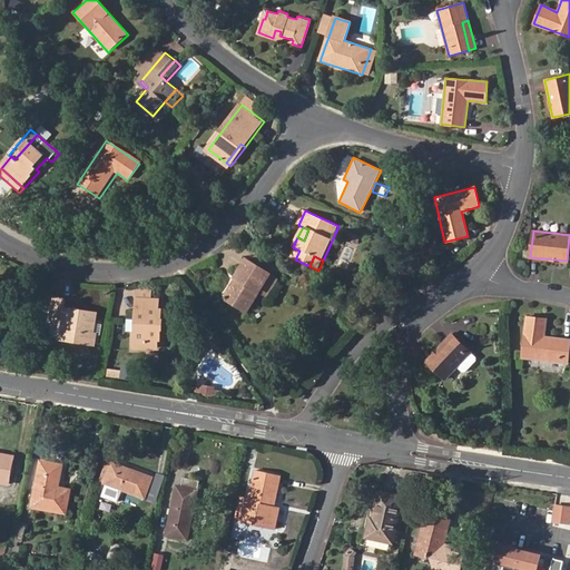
[(242,320),(255,301),(267,283),(244,266),(232,283),(235,286),(232,291),(229,290),(218,304),(242,320)]
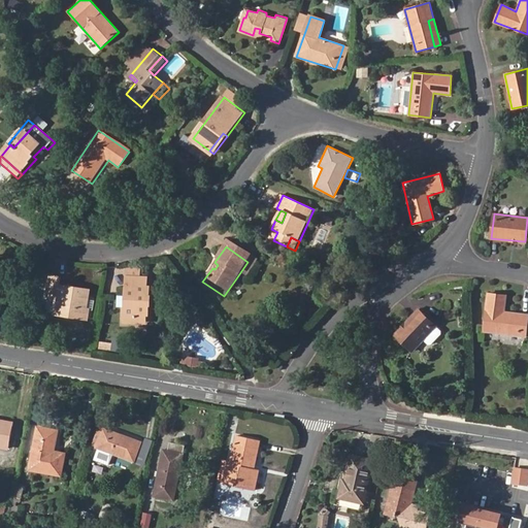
[(236,278),(241,283),(254,265),(248,262),(236,278)]
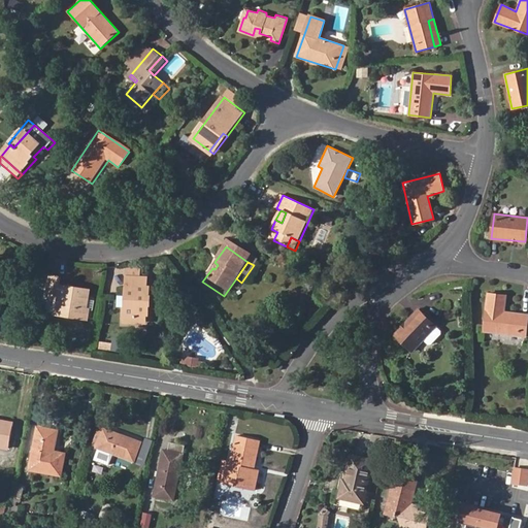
[(127,274),(141,275),(141,269),(127,267),(127,274)]
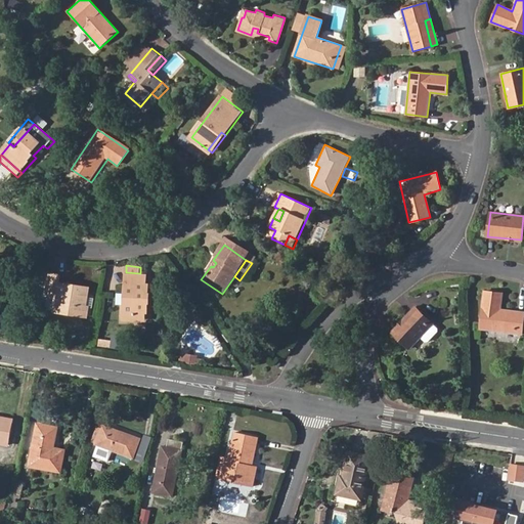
[(59,297),(56,315),(88,319),(90,310),(87,309),(89,291),(60,286),(62,278),(50,276),(48,295),(59,297)]
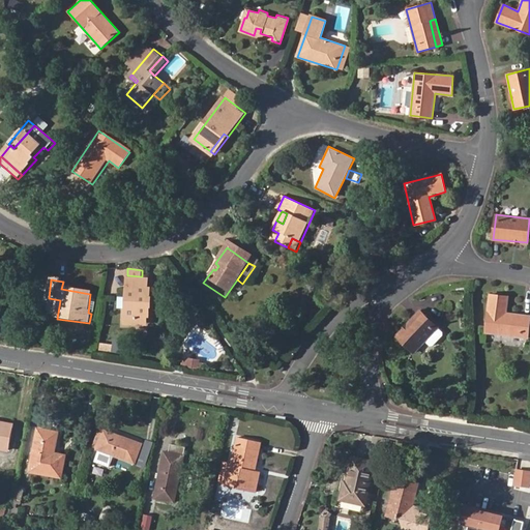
[(149,319),(149,307),(146,307),(147,291),(147,282),(127,281),(124,329),(136,330),(137,318),(149,319)]
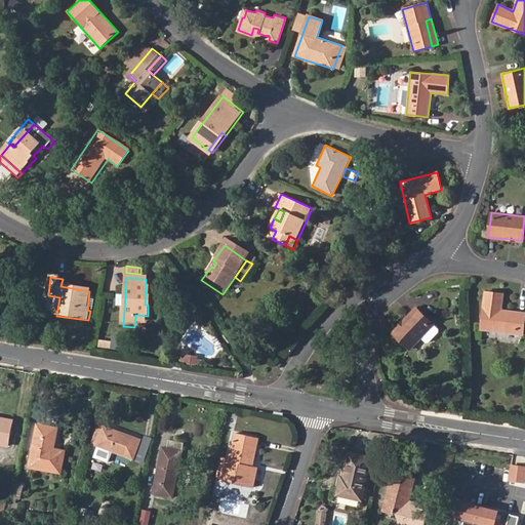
[(484,290),(480,329),(523,333),(524,314),(524,313),(500,310),(502,292),(484,290)]
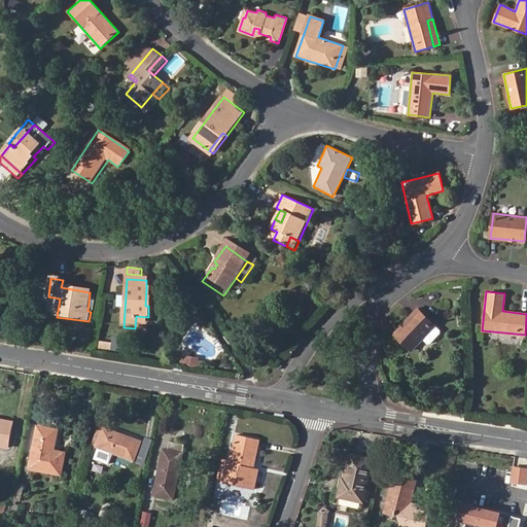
[(392,335),(412,351),(435,325),(417,309),(392,335)]
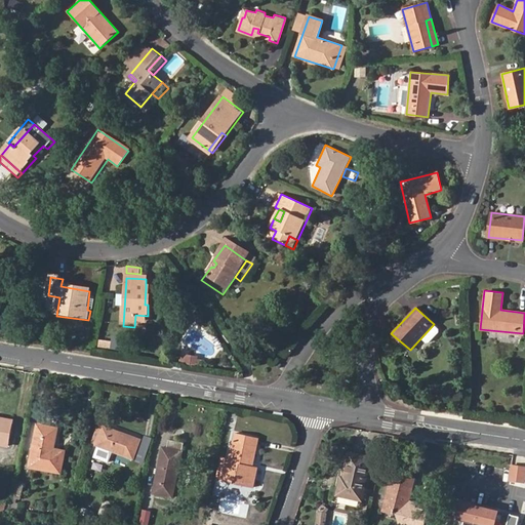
[(147,327),(148,316),(135,315),(134,327),(147,327)]
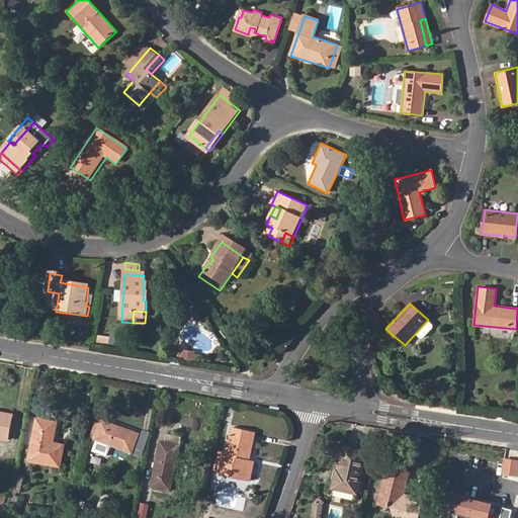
[(108,343),(118,346),(121,334),(111,332),(108,343)]
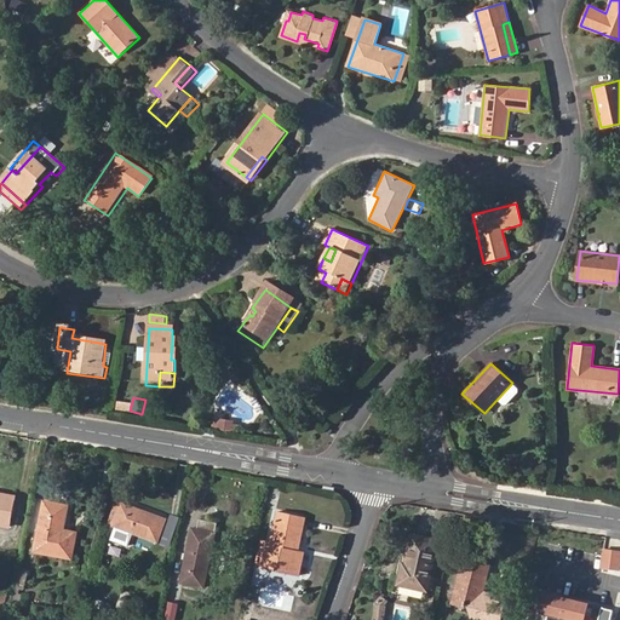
[(313,415),(323,422),(329,411),(319,405),(313,415)]
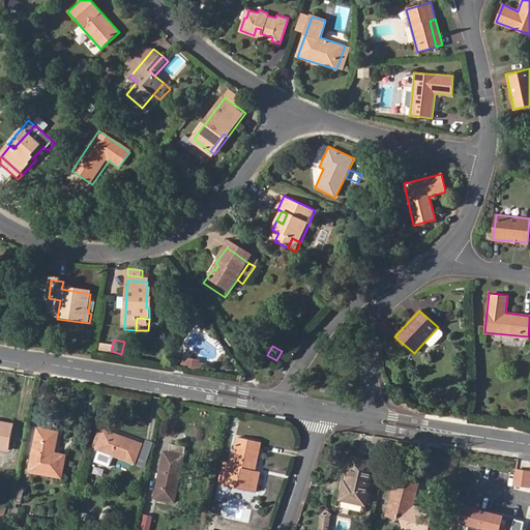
[(259,352),(255,359),(263,363),(267,357),(259,352)]
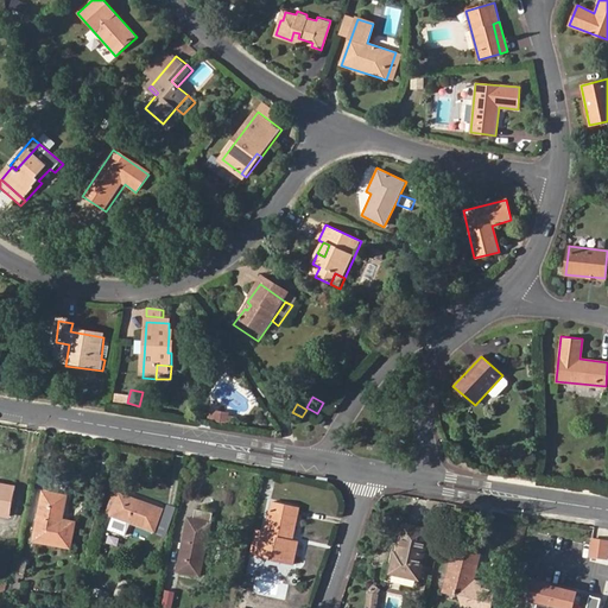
[(229,422),(230,412),(210,410),(209,420),(229,422)]
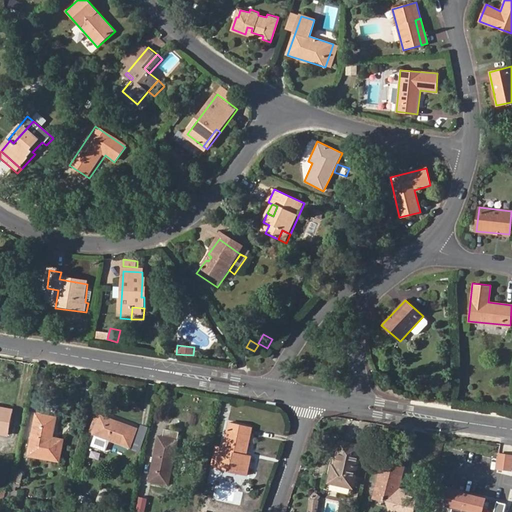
[(12,409),(0,406),(0,433),(8,434),(12,409)]
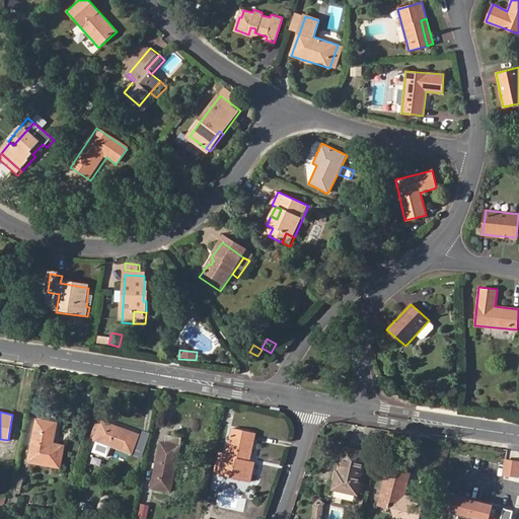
[(52,443),(56,423),(35,419),(27,461),(59,467),(63,445),(52,443)]
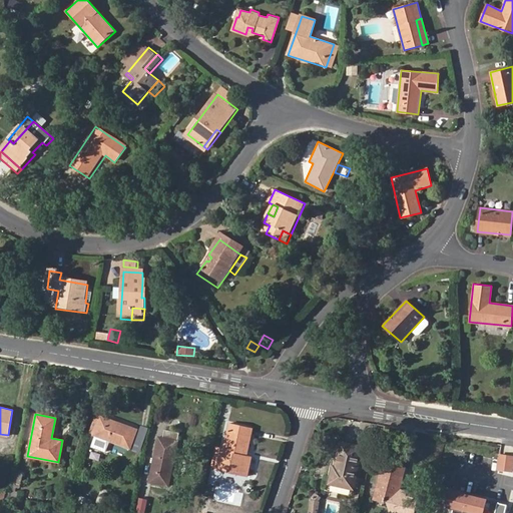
[(135,429),(101,416),(94,434),(129,447),(135,429)]
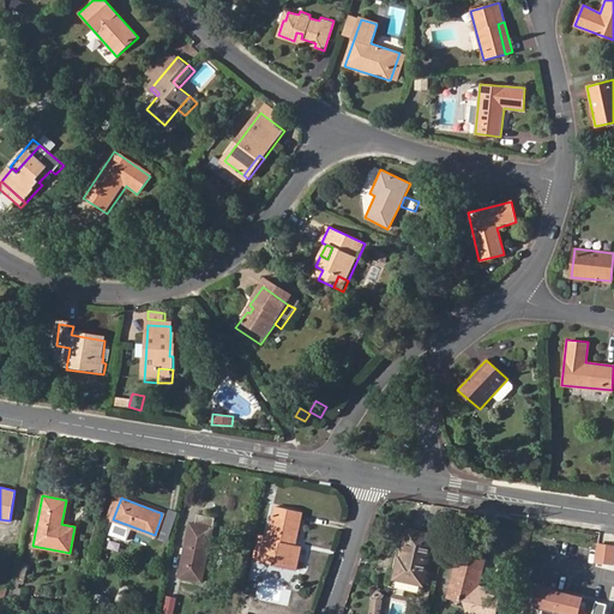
[(294,546),(300,512),(275,507),(263,561),(295,569),(300,547),(294,546)]
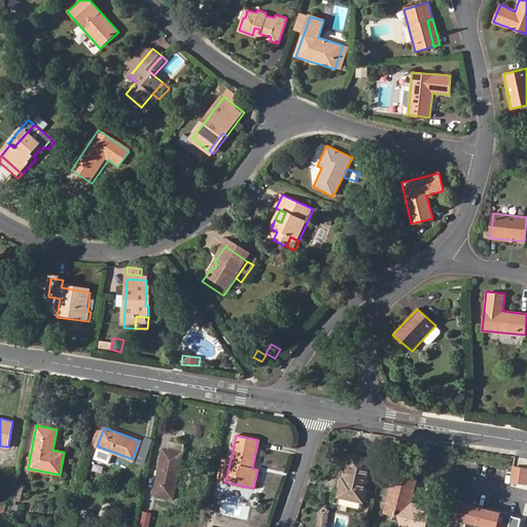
[(162,449),(152,495),(173,499),(182,453),(180,452),(181,445),(170,442),(168,450),(162,449)]
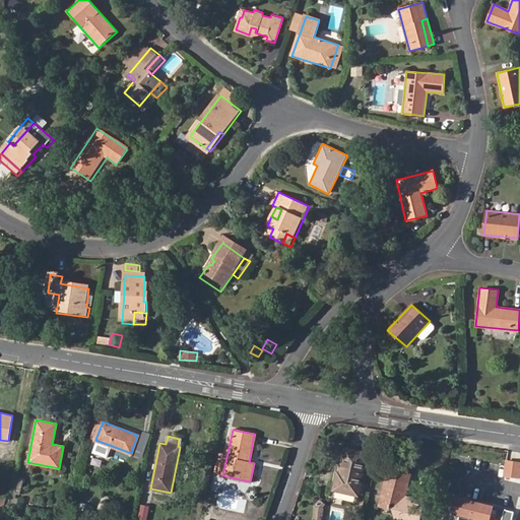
[(358,495),(366,453),(345,448),(339,476),(335,475),(332,490),(358,495)]
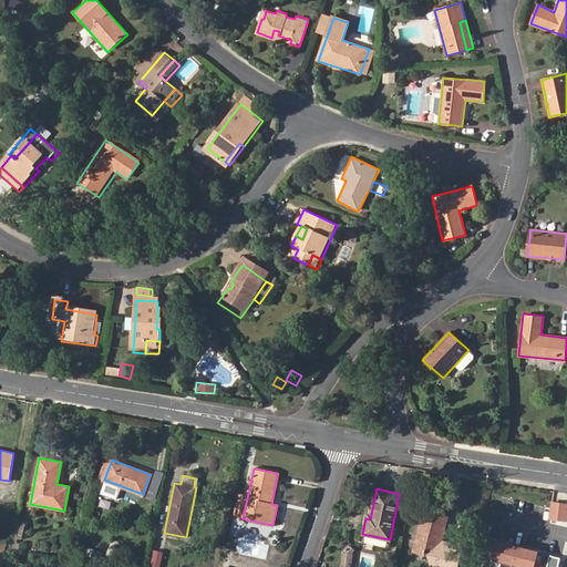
[(566,504),(550,503),(548,519),(565,522),(566,505),(566,504)]
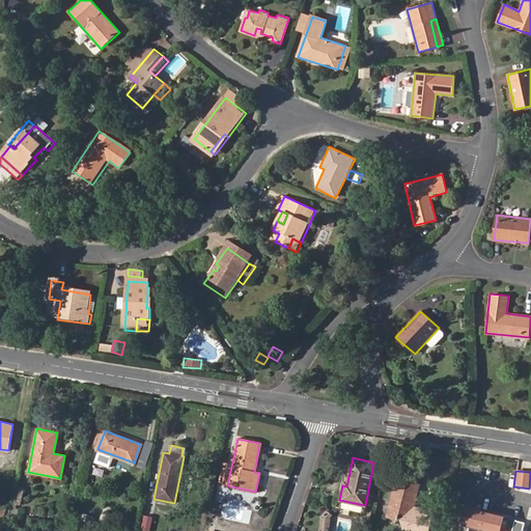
[(408,521),(418,483),(396,478),(387,514),(408,521)]
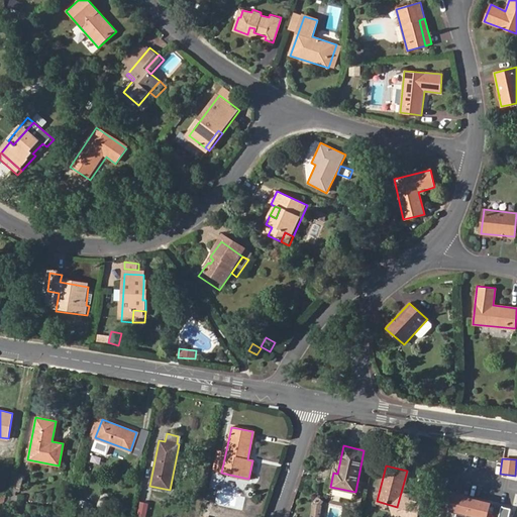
[(13,491),(20,493),(23,479),(16,477),(13,491)]
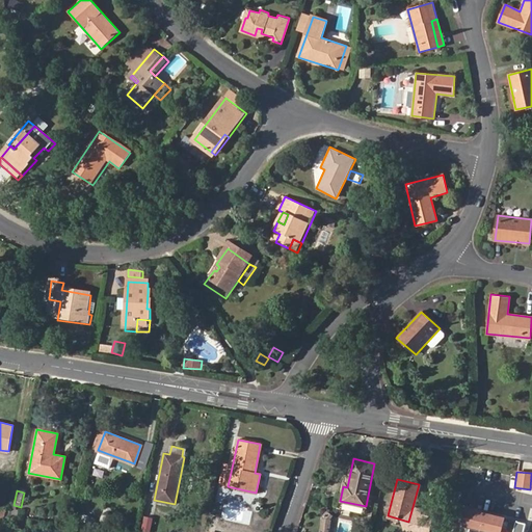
[(107,525),(112,510),(105,508),(100,522),(107,525)]
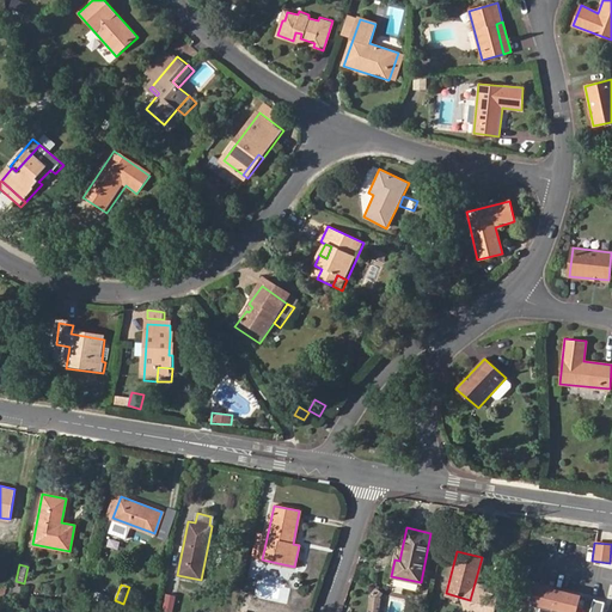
[(573,611),(577,597),(536,587),(531,605),(539,607),(537,611),(573,611)]
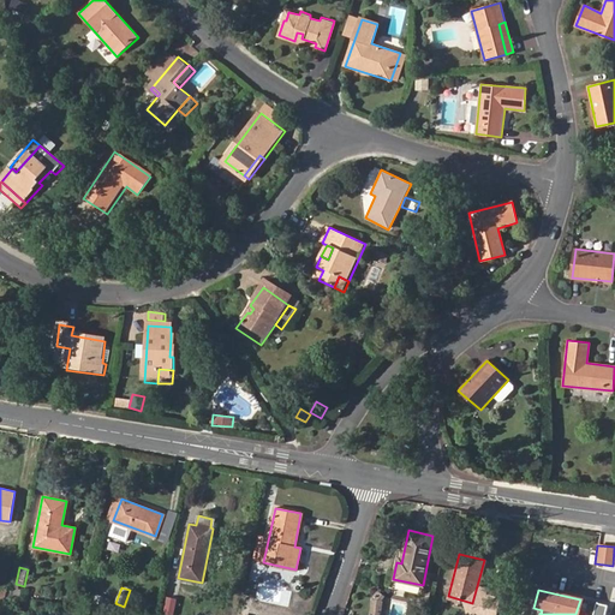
[(174,614),(178,599),(167,597),(162,614),(174,614)]
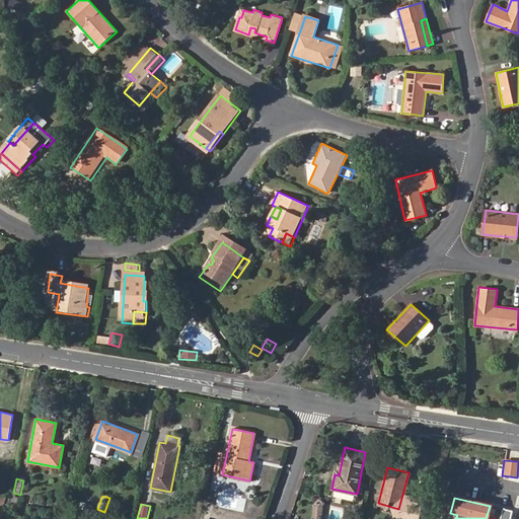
[(502,509),(498,518),(509,518),(511,511),(502,509)]
